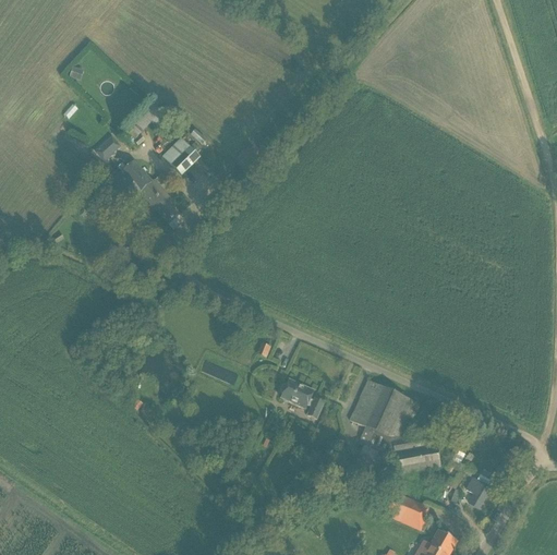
[(60,104),(64,97),(53,91),(50,96),(60,104)]
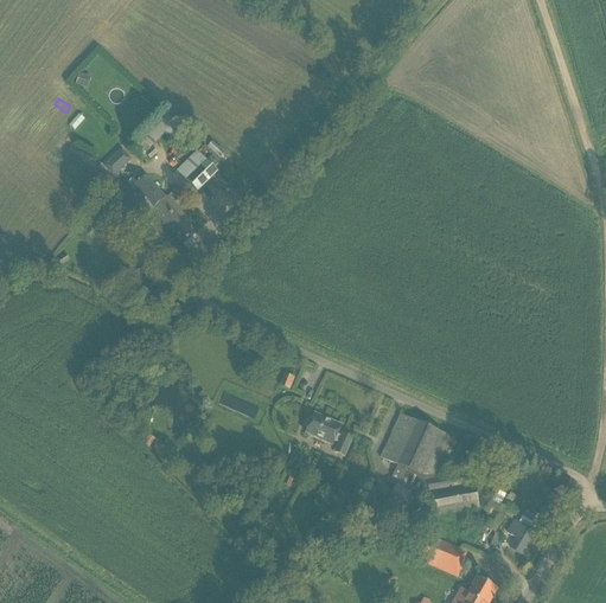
[(146,135),(170,129),(166,114),(142,121),(146,135)]
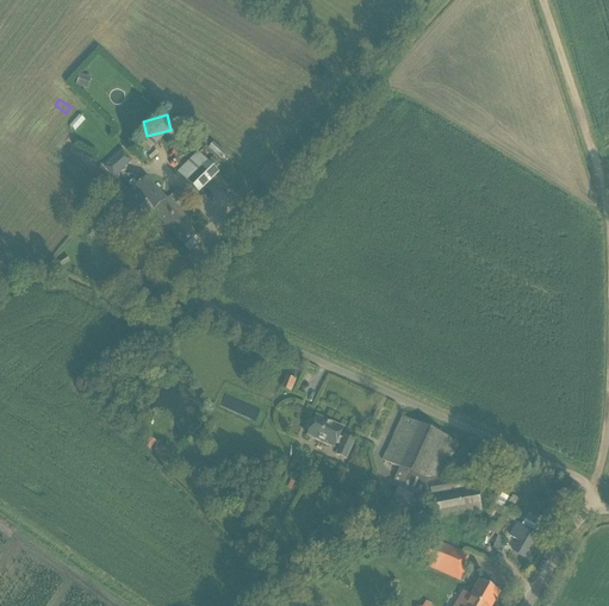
[(82,141),(86,133),(78,129),(74,136),(82,141)]
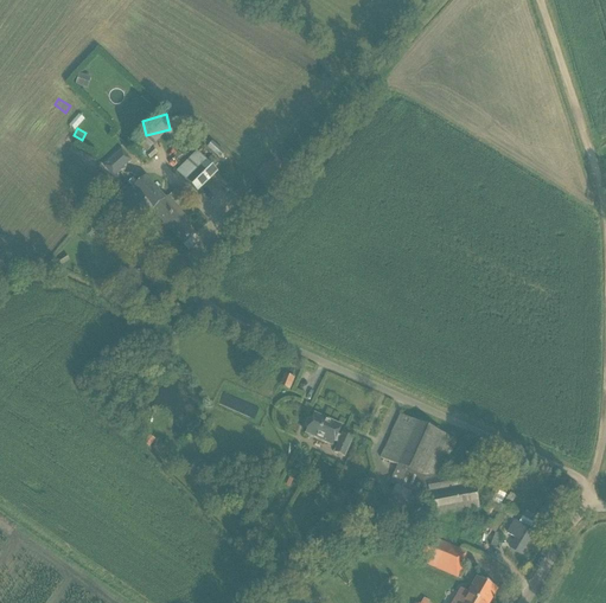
[(227,149),(214,139),(209,143),(222,155),(225,151),(227,149)]
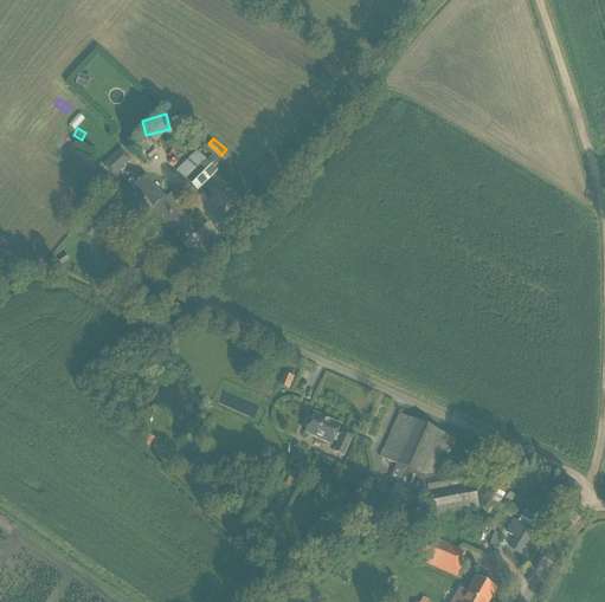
[(154,144),(146,151),(150,157),(159,150),(154,144)]
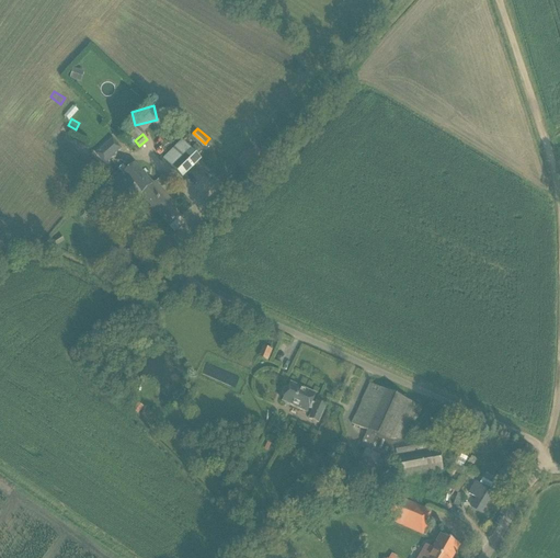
[(203,157),(182,137),(163,156),(183,175),(203,157)]
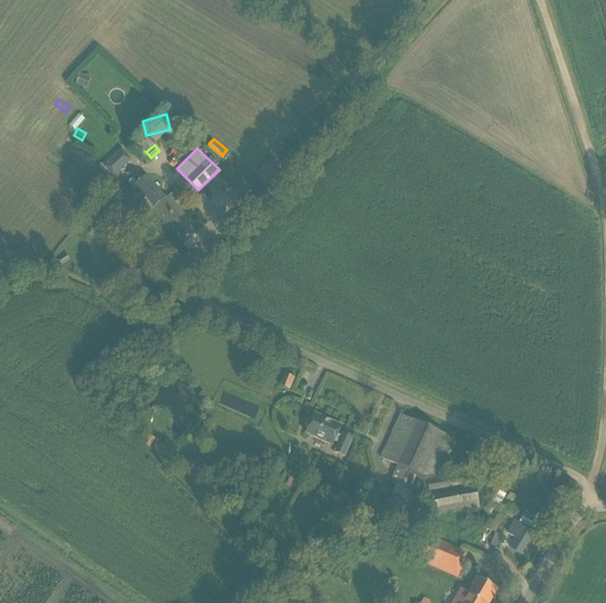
[(115,153),(109,159),(120,170),(126,165),(116,154),(115,153)]
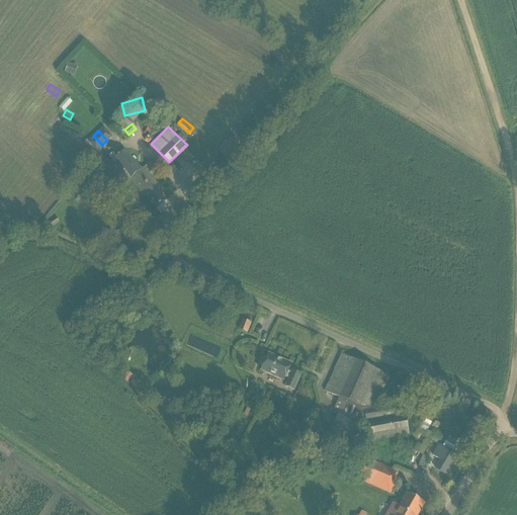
[(98,171),(109,183),(116,190),(131,178),(143,167),(124,148),(98,171)]
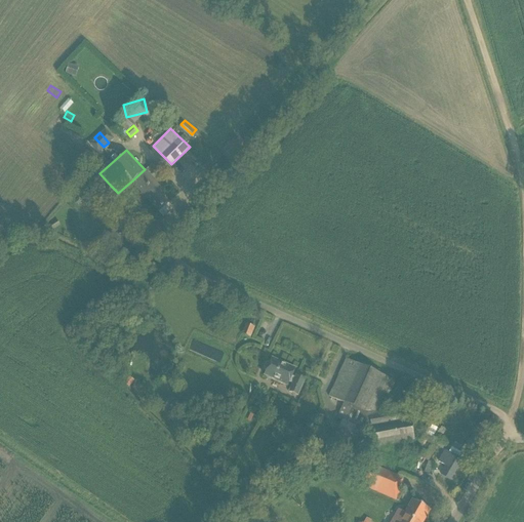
[(169,200),(157,187),(153,183),(156,181),(149,172),(146,168),(145,169),(132,181),(143,191),(140,192),(145,197),(147,196),(159,209),(169,200)]
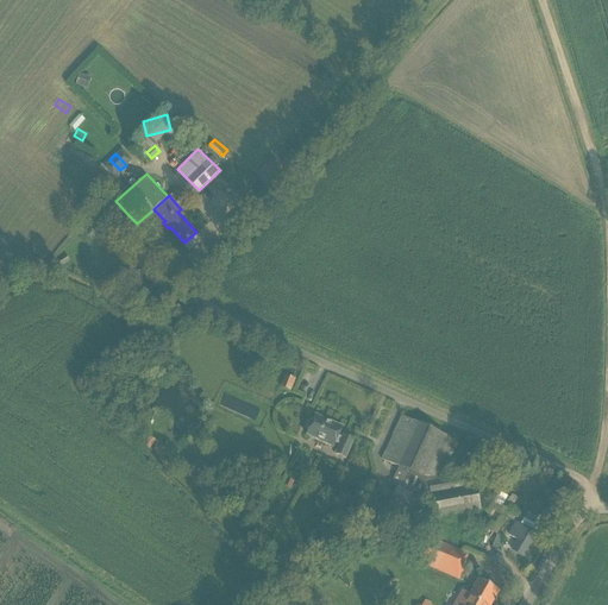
[(274,382),(284,386),(289,375),(280,370),(274,382)]
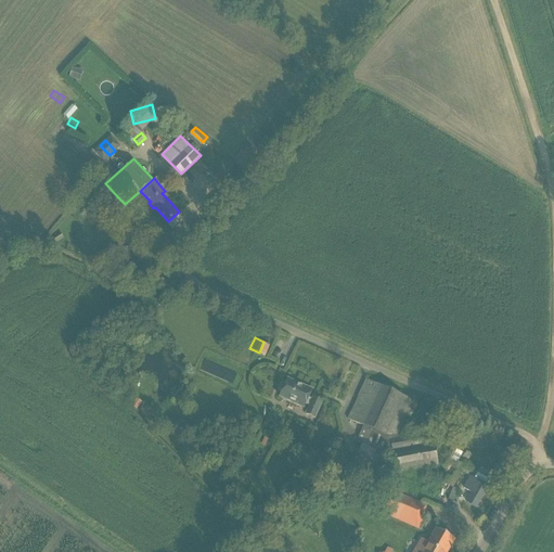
[(280,395),(306,406),(307,402),(310,403),(308,408),(306,413),(316,416),(323,399),(314,395),(313,397),(309,396),(312,388),(288,377),(286,382),(284,381),(281,382),(280,386),(281,388),(282,389),(280,395)]
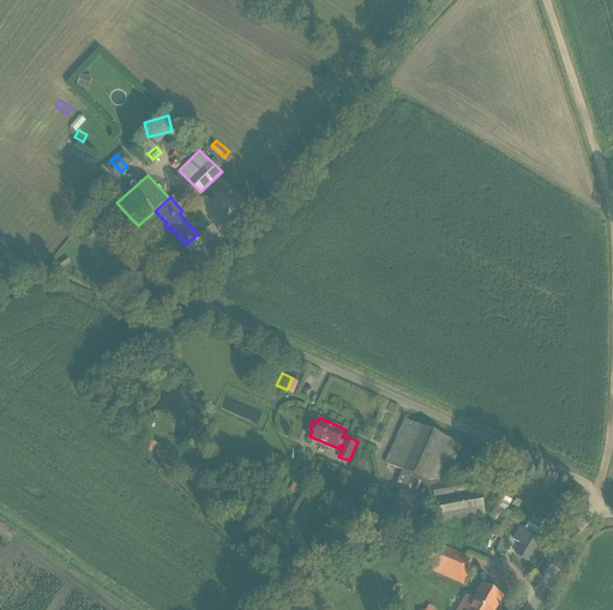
[(406,417),(401,428),(386,460),(404,469),(397,485),(402,488),(392,509),(420,521),(430,500),(437,503),(440,519),(486,512),(481,488),(473,489),(470,477),(451,481),(450,476),(443,477),(450,459),(455,461),(463,442),(406,417)]
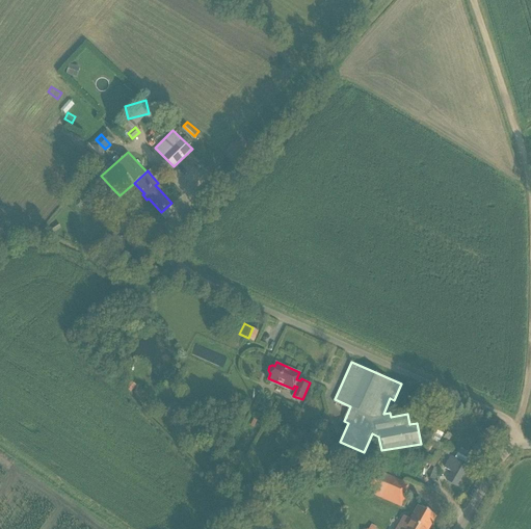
[(437,448),(429,461),(434,465),(443,451),(444,449),(449,452),(454,445),(443,439),(437,448)]
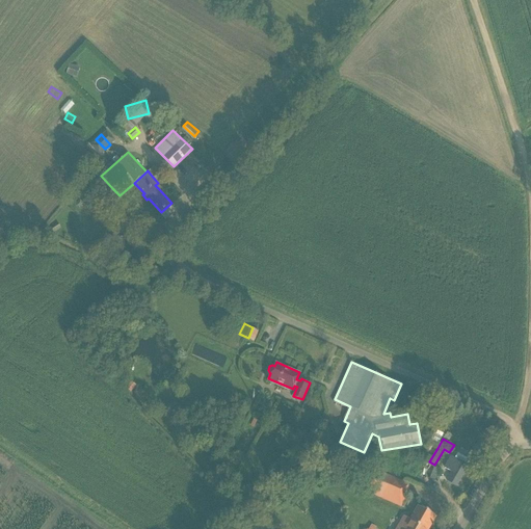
[(452,455),(447,464),(446,466),(452,470),(447,479),(456,484),(468,465),(465,463),(468,457),(458,452),(455,457),(452,455)]
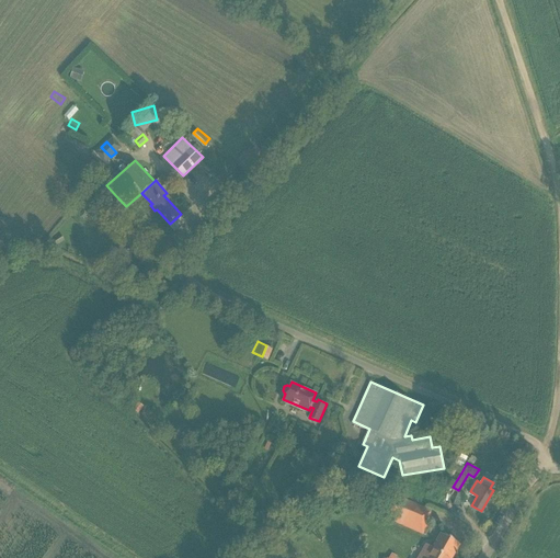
[(384,515),(423,533),(434,510),(393,492),(384,515)]
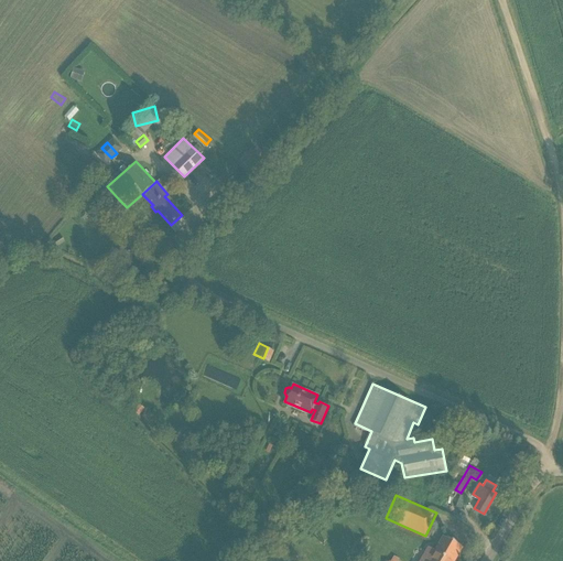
[(454,560),(463,546),(454,540),(444,535),(436,549),(429,560),(454,560)]
